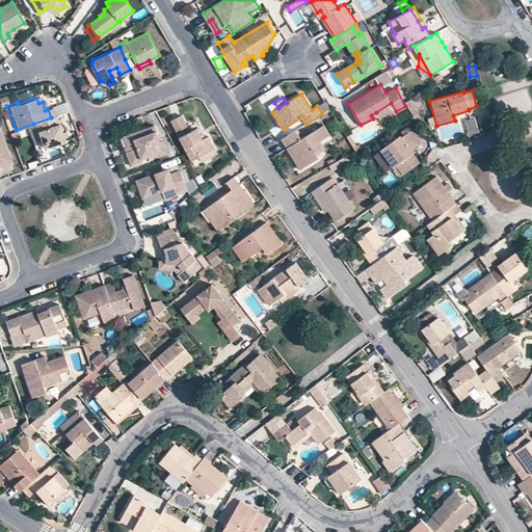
[(55,107),(59,115),(70,111),(67,102),(55,107)]
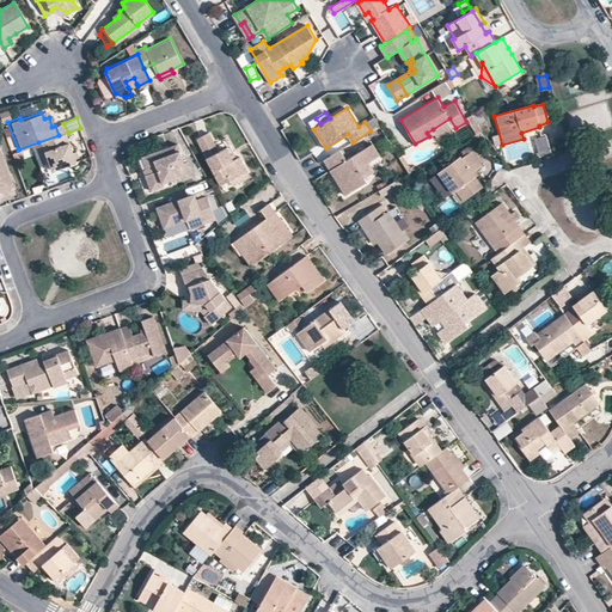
[(195,138),(220,183),(230,177),(246,167),(239,154),(232,157),(226,146),(218,151),(207,130),(195,138)]
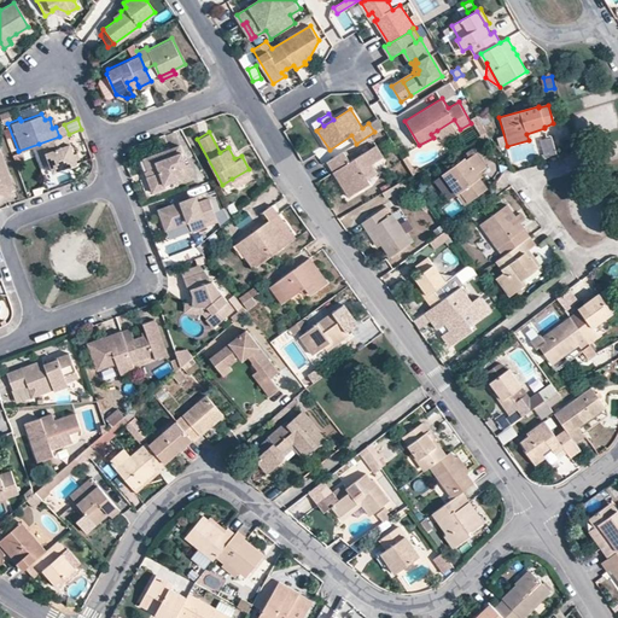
[(74,163),(63,135),(59,136),(39,144),(50,173),(74,163)]
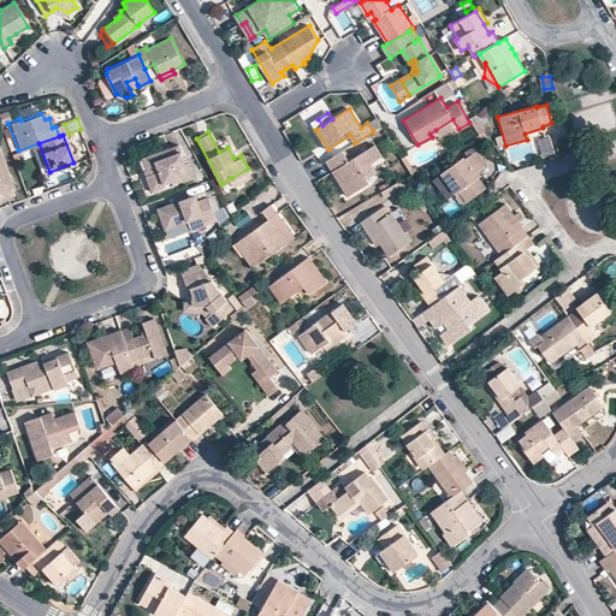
[(540,140),(544,153),(552,150),(549,137),(540,140)]
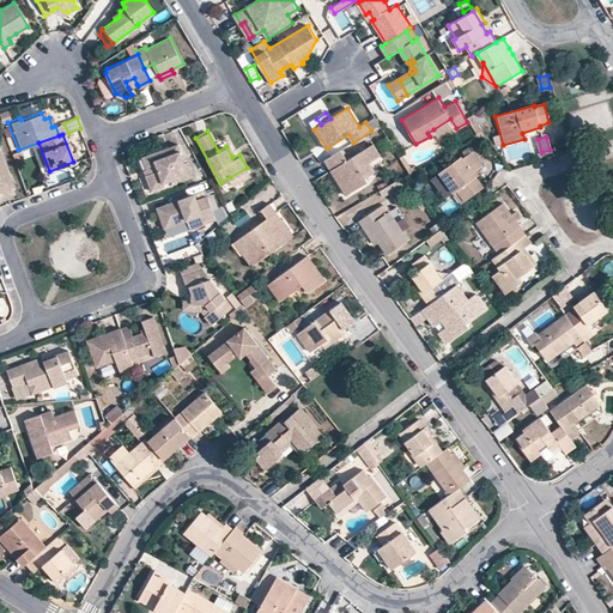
[(175,143),(140,156),(144,168),(145,173),(143,174),(149,189),(163,184),(162,181),(171,177),(173,181),(190,174),(184,161),(182,161),(175,143)]
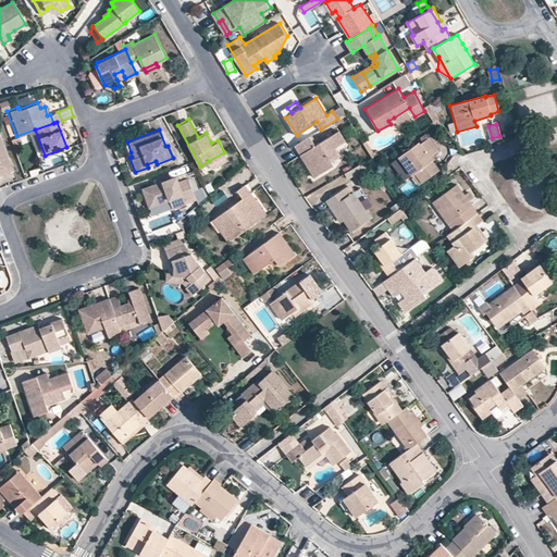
[(346,140),(339,131),(316,145),(310,136),(295,146),(307,165),(311,162),(319,174),(334,164),(332,161),(341,156),(335,148),(346,140)]
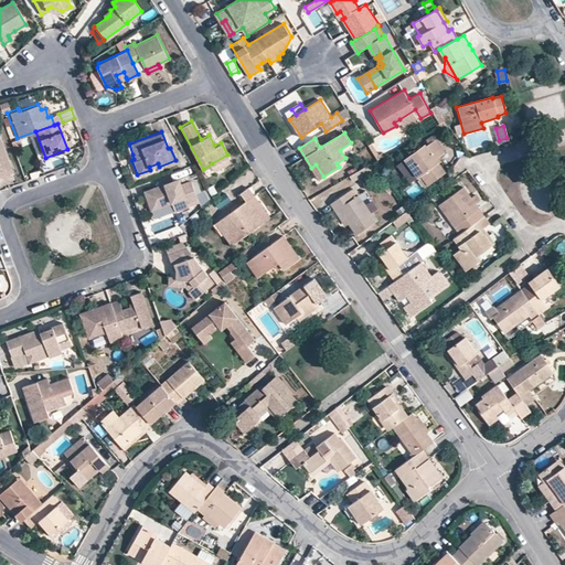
[(454,144),(445,132),(434,140),(443,152),(454,144)]
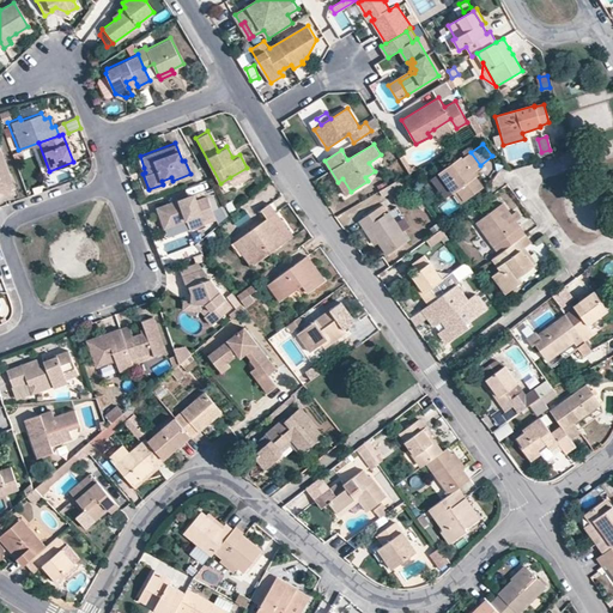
[(438,173),(453,193),(457,190),(463,200),(481,187),(474,177),(472,173),(475,170),(481,167),(480,165),(471,152),(461,159),(460,157),(438,173)]
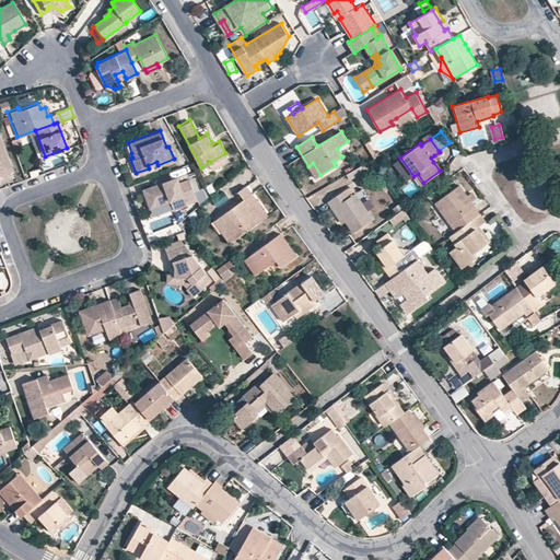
[(225,153),(210,162),(212,167),(229,159),(225,153)]
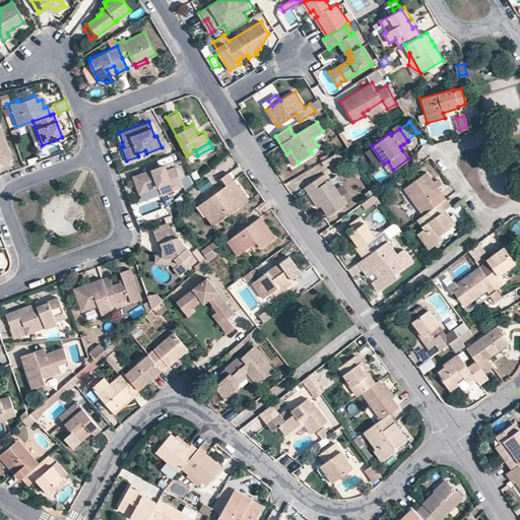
[(328,165),(330,168),(347,157),(342,149),(325,159),(328,165)]
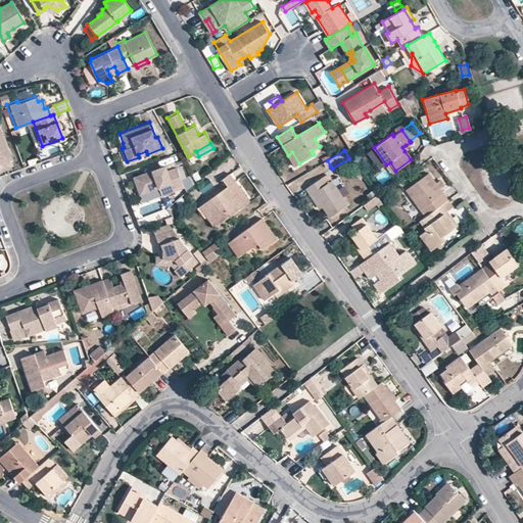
[(9,158),(7,152),(0,154),(0,157),(1,161),(9,158)]
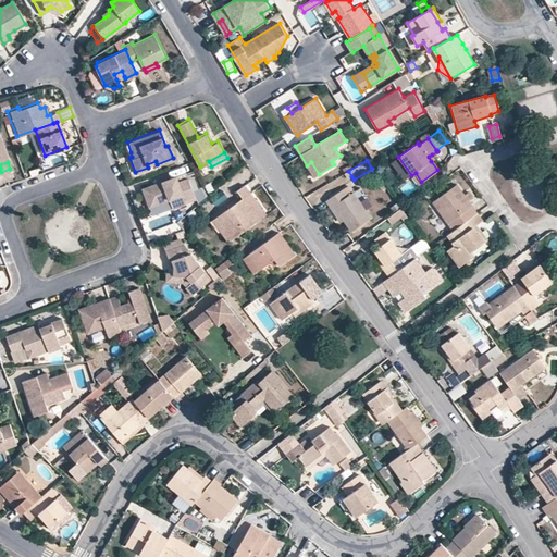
[(319,174),(311,162),(307,165),(314,177),(319,174)]
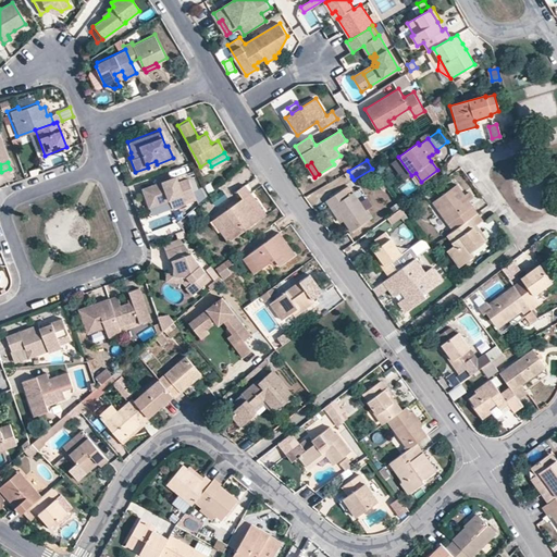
[(421,182),(416,173),(411,175),(418,184),(421,182)]
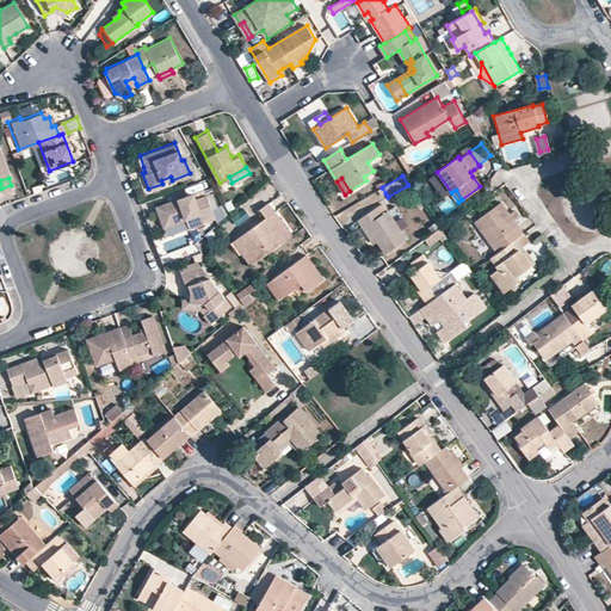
[(191,193),(155,207),(162,227),(184,220),(187,228),(202,223),(202,221),(213,216),(205,197),(195,202),(191,193)]
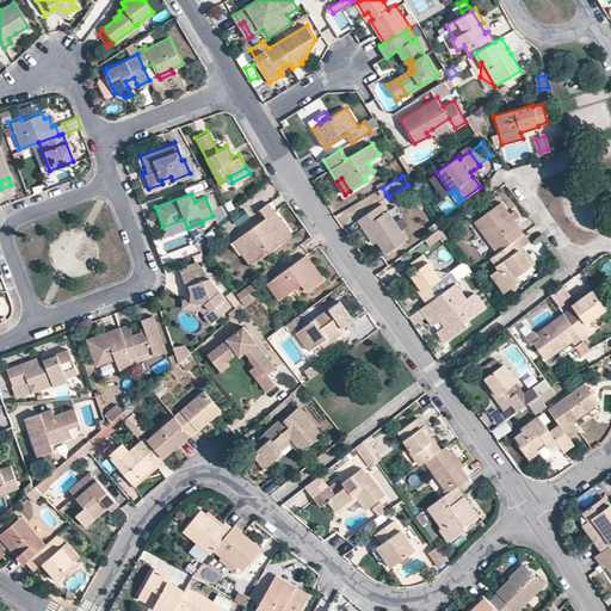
[(273,210),(239,236),(257,260),(301,229),(276,196),(267,203),(273,210)]
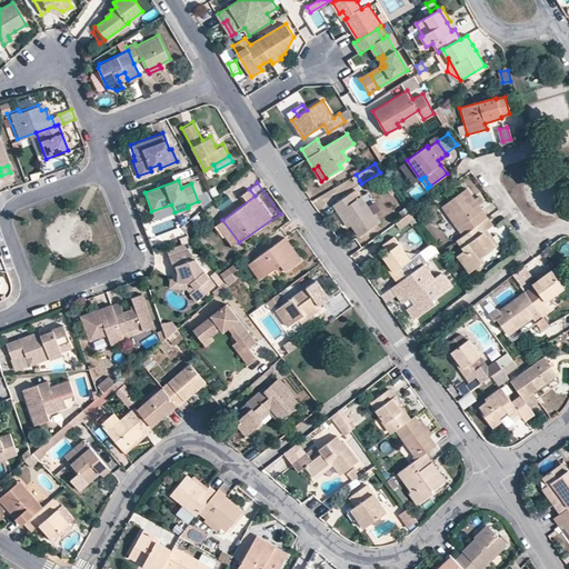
[(453,231),(458,238),(481,221),(487,217),(480,208),(478,206),(473,199),(466,188),(441,207),(449,218),(457,228),(453,231)]
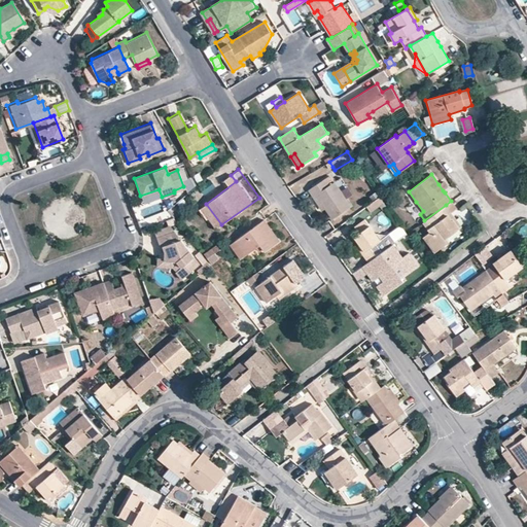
[(325,209),(332,218),(351,206),(344,197),(334,181),(329,185),(324,178),(307,190),(312,197),(315,194),(325,209)]
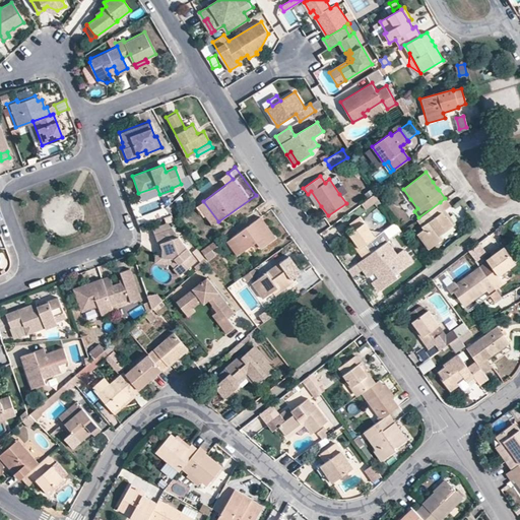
[(433,182),(437,188),(442,185),(437,179),(433,182)]
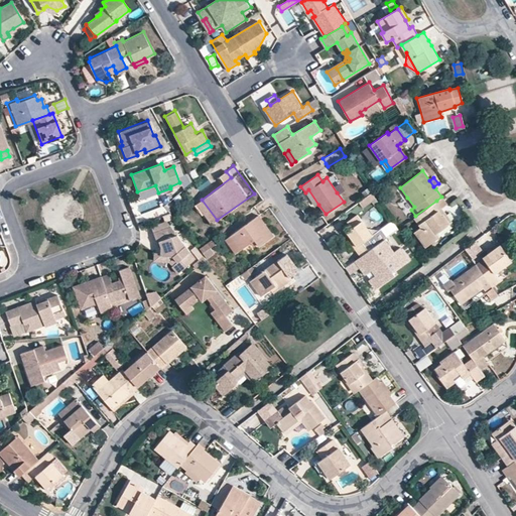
[(318,205),(308,189),(305,192),(314,207),(318,205)]
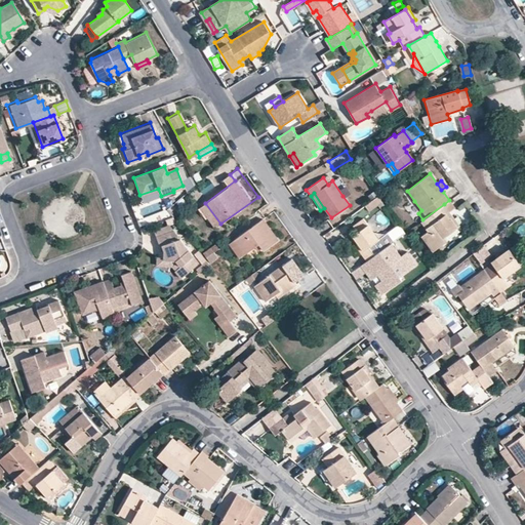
[(382,202),(377,196),(365,205),(369,211),(382,202)]
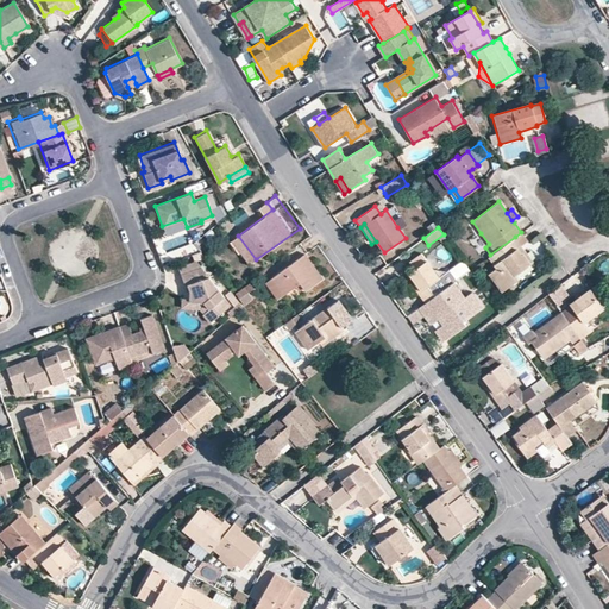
[(527,240),(521,232),(515,237),(521,245),(527,240)]
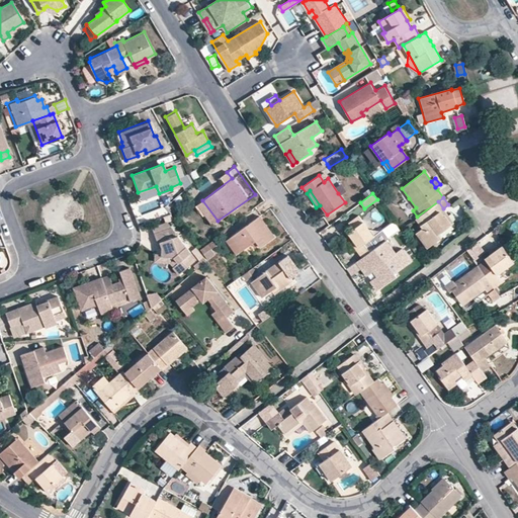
[(416,207),(409,198),(403,202),(410,212),(413,210),(416,207)]
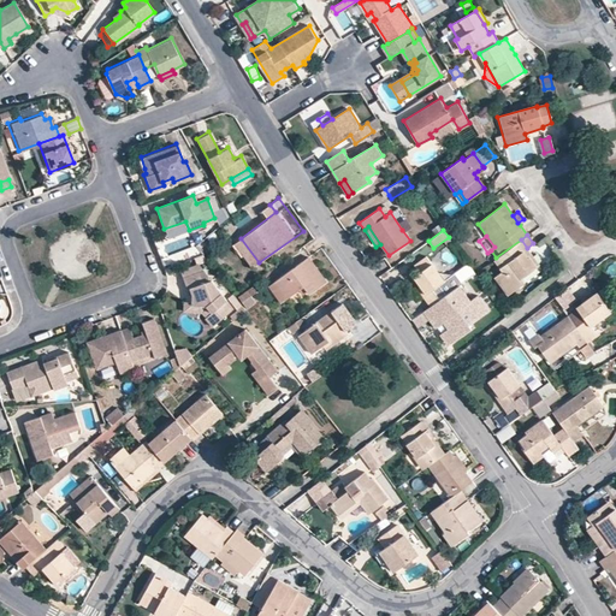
[(259,262),(241,238),(236,243),(254,267),(259,262)]
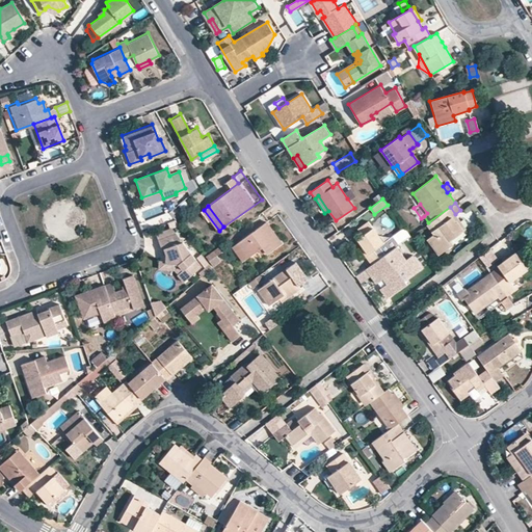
[(427,238),(439,255),(453,244),(450,240),(463,231),(456,221),(455,222),(451,217),(455,214),(450,207),(428,222),(426,223),(433,234),(427,238)]
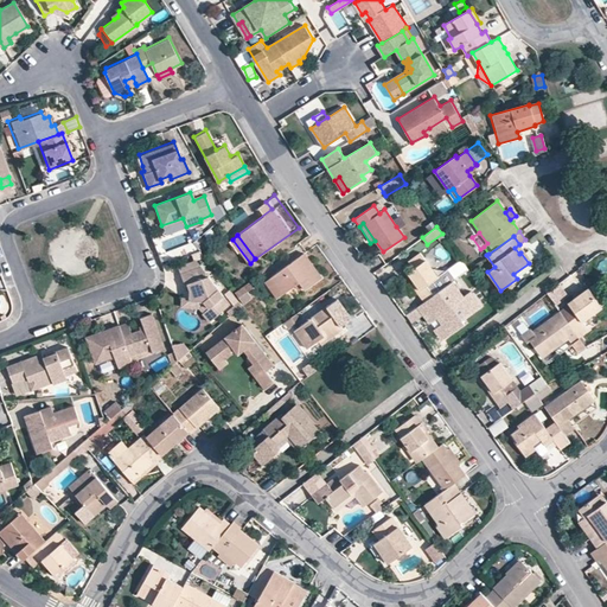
[(425,301),(445,286),(414,243),(402,251),(413,268),(408,273),(414,281),(420,291),(417,292),(425,301)]
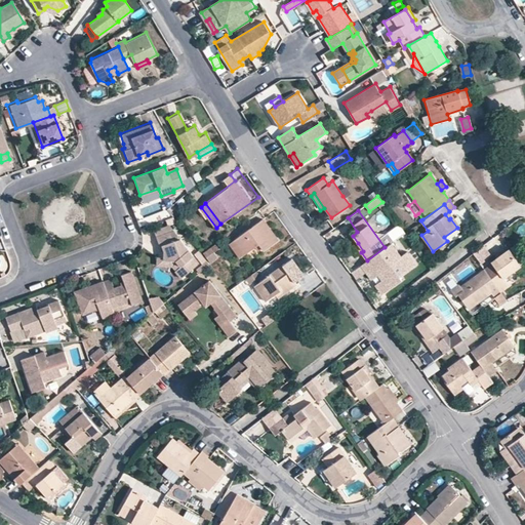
[(459,226),(449,211),(445,214),(449,219),(450,218),(457,228),(459,226)]
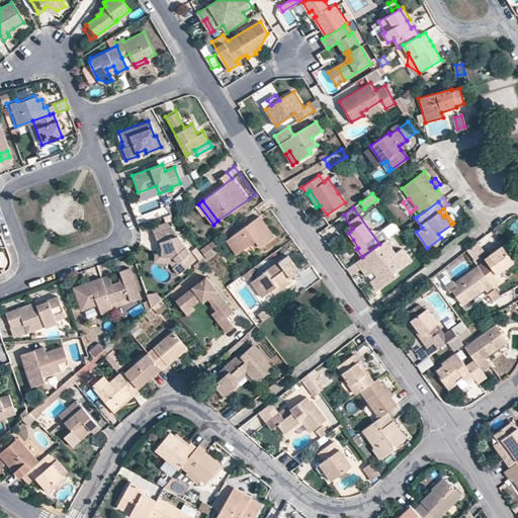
[(231,237),(242,250),(255,241),(260,247),(273,237),(259,216),(231,237)]
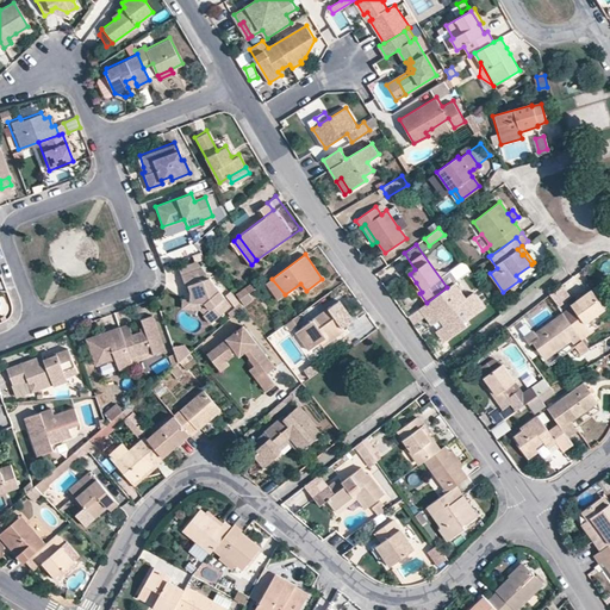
[(198,262),(178,271),(181,281),(185,281),(186,286),(190,293),(192,296),(206,299),(212,307),(206,311),(204,313),(211,322),(232,304),(212,279),(198,262)]
